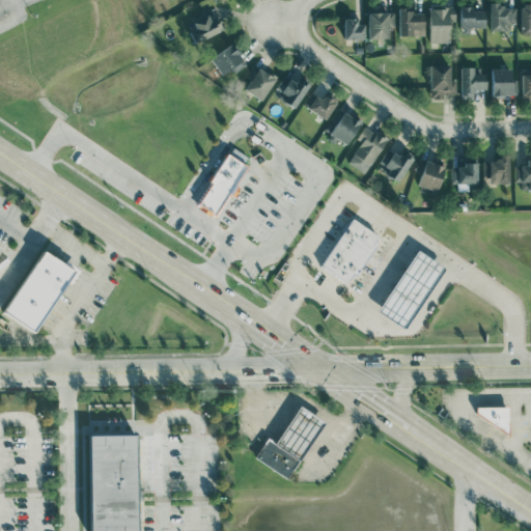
[(490,2),(491,29),(516,28),(516,7),(503,7),(502,2),(490,2)]
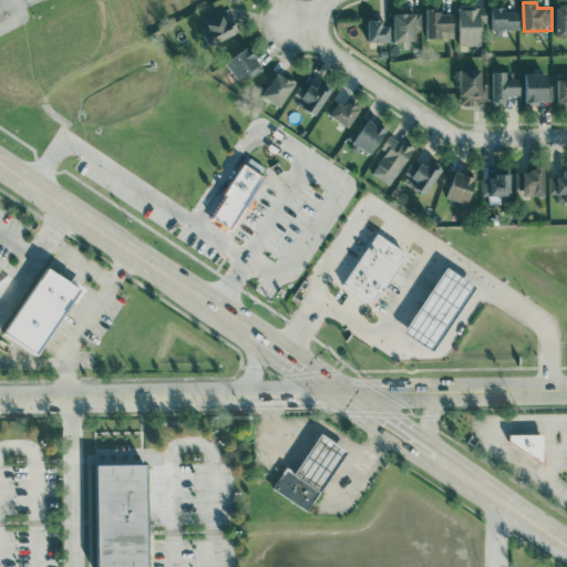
[(566,4),(556,6),(556,37),(566,37),(566,4)]
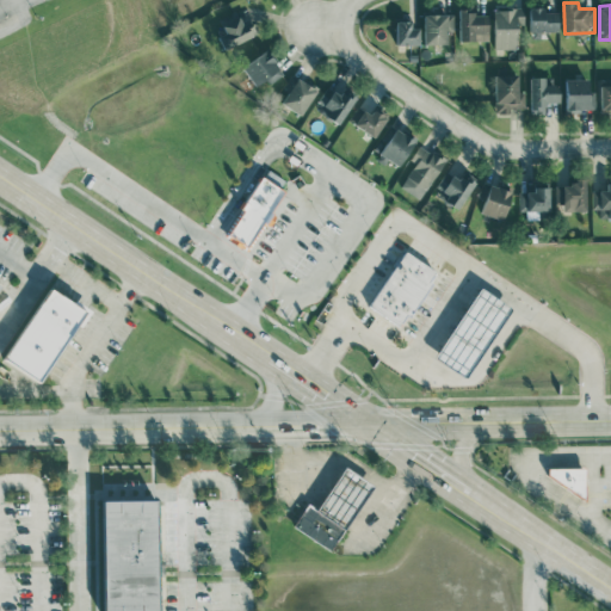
[(494,10),(494,49),(522,49),(520,10),(494,10)]
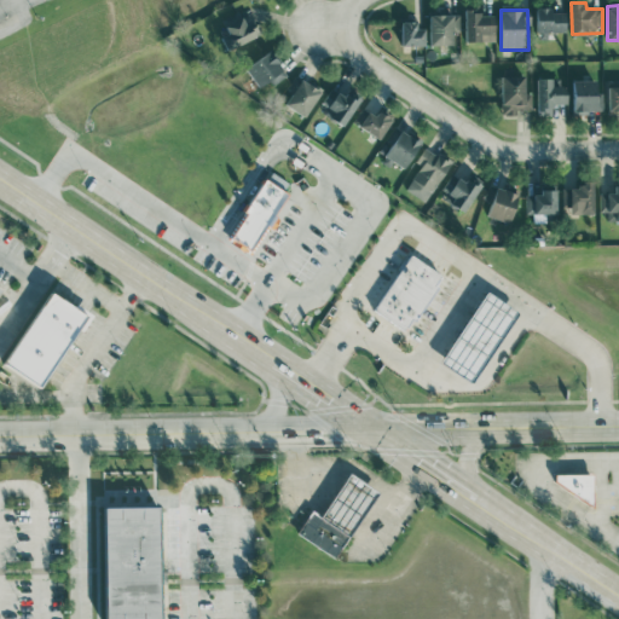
[(567,10),(537,10),(536,32),(566,33),(567,10)]
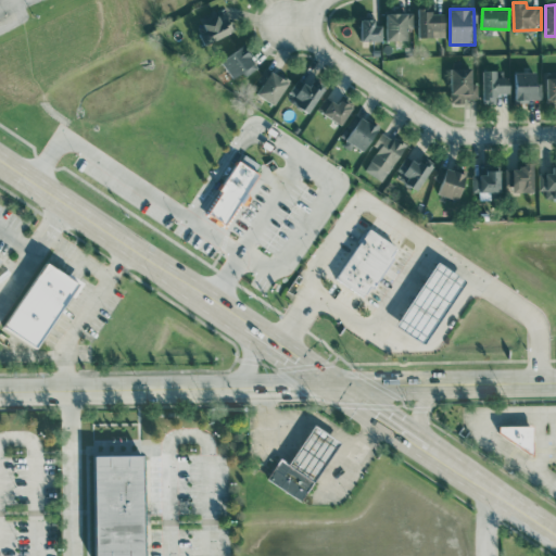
[(206,30),(200,33),(203,45),(235,33),(229,17),(218,22),(215,11),(201,16),(206,30)]
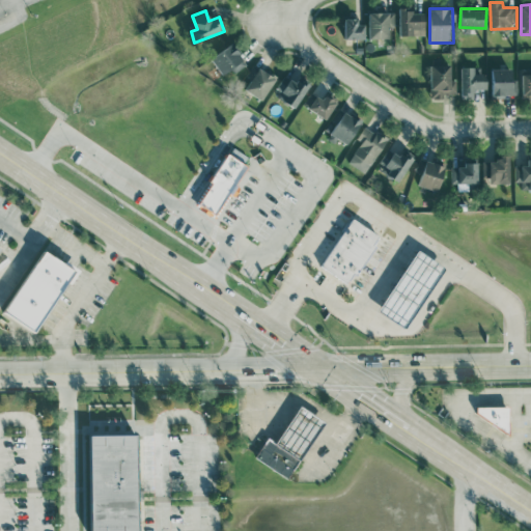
[(399,36),(425,35),(425,10),(399,11),(399,36)]
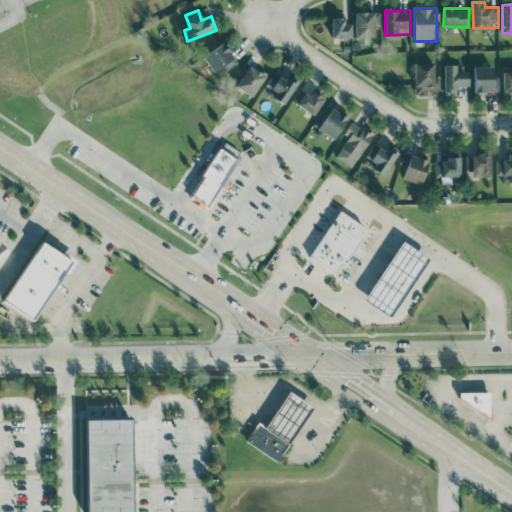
[(376,37),(376,27),(380,26),(380,12),(355,12),(356,38),(376,37)]
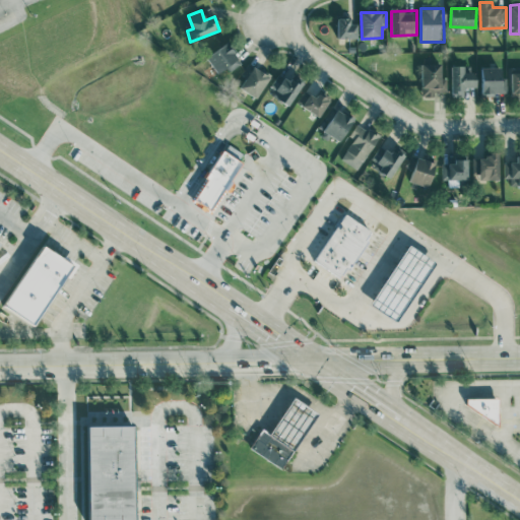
[(359,39),(359,24),(349,24),(349,18),(338,18),(337,39),(359,39)]
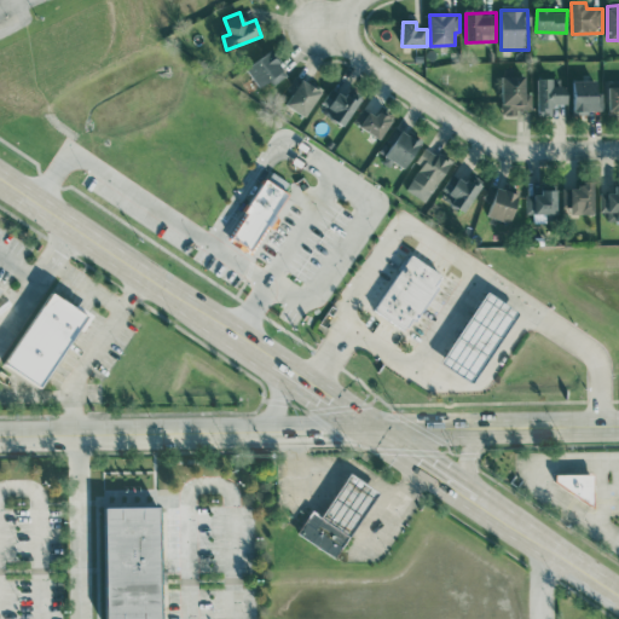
[(246,67),(261,91),(287,74),(271,50),(246,67)]
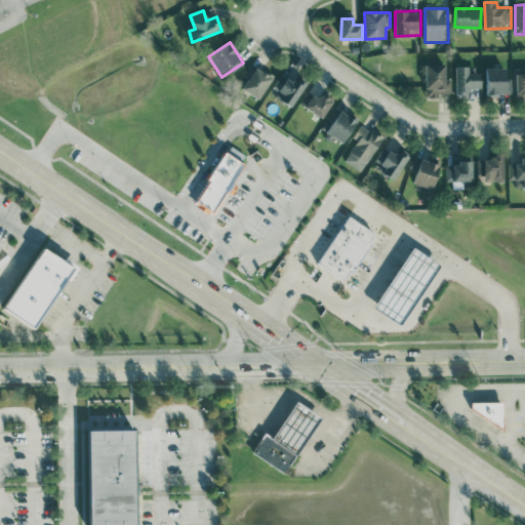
[(451,91),(451,77),(447,77),(446,64),(426,65),(426,96),(439,95),(439,92),(451,91)]
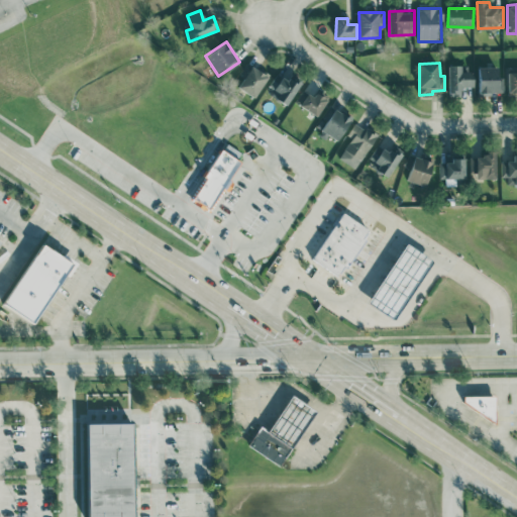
[(239,85),(255,96),(270,74),(252,64),(239,85)]
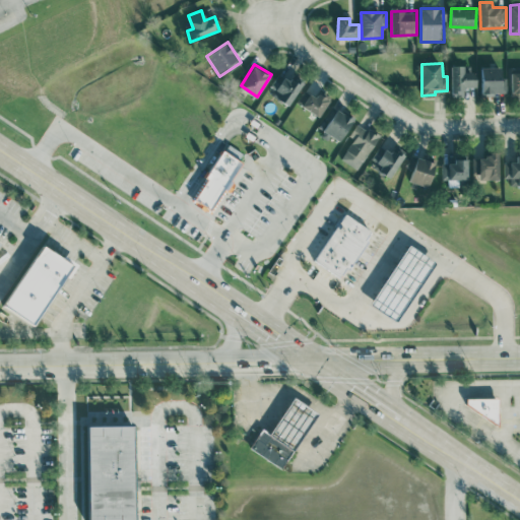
[(451,94),(464,94),(464,85),(477,85),(477,71),(465,70),(465,64),(452,64),(451,94)]
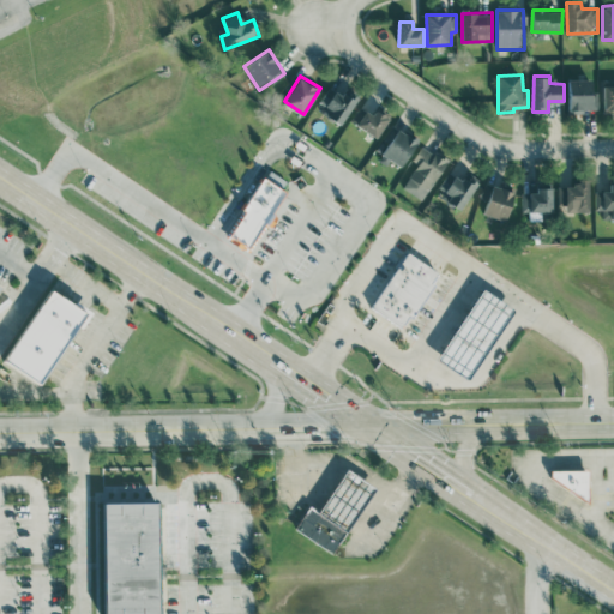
[(599,109),(599,90),(594,90),(594,78),(570,78),(570,109),(599,109)]
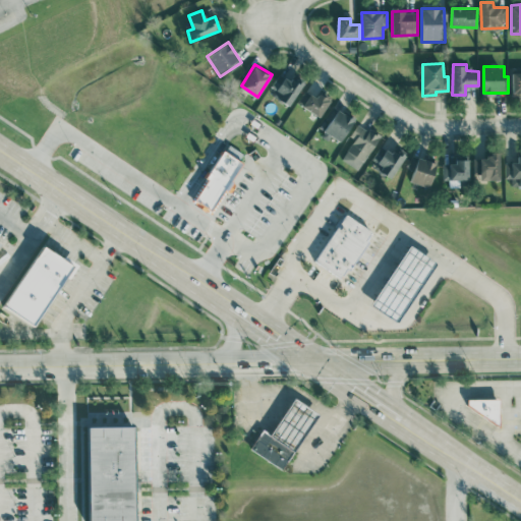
[(520,70),(513,70),(512,94),(520,94),(520,70)]
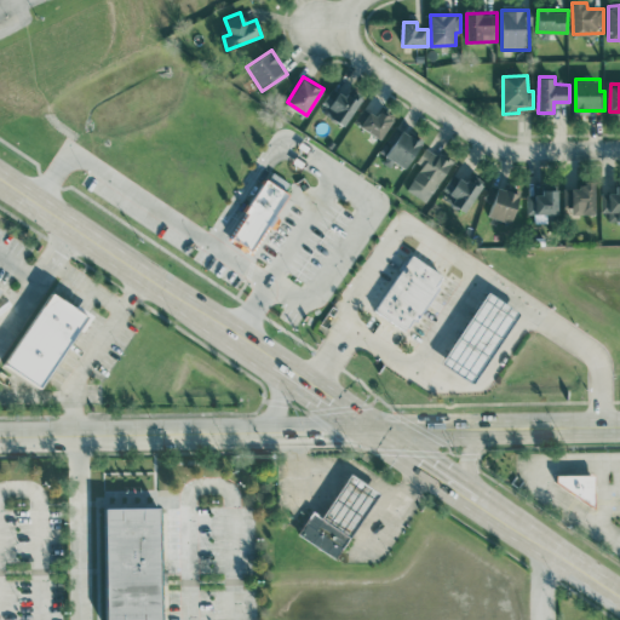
[(346,122),(360,102),(333,85),(320,107),(346,122)]
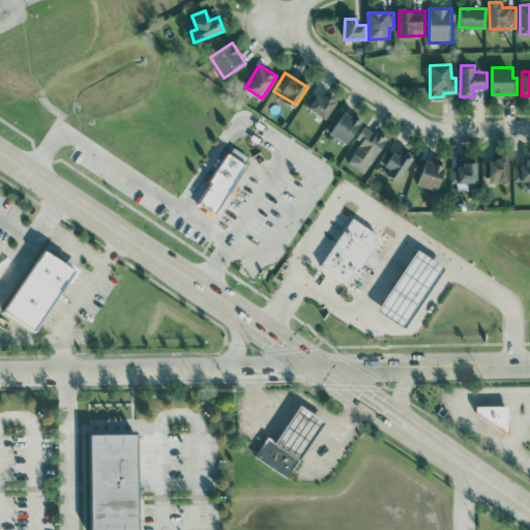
[(318,90),(308,108),(327,118),(336,101),(318,90)]
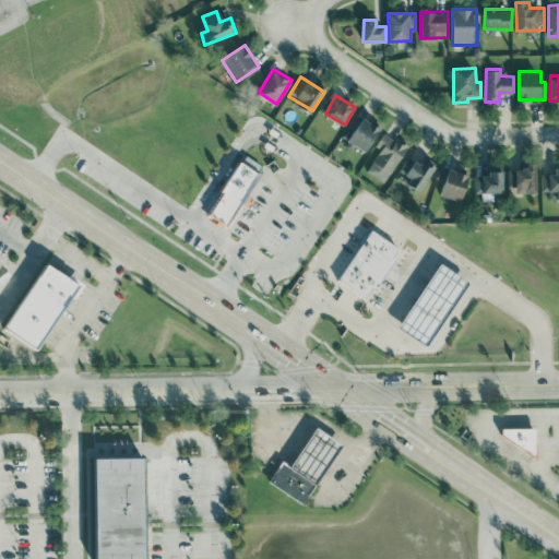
[(366,153),(382,127),(364,115),(347,142),(366,153)]
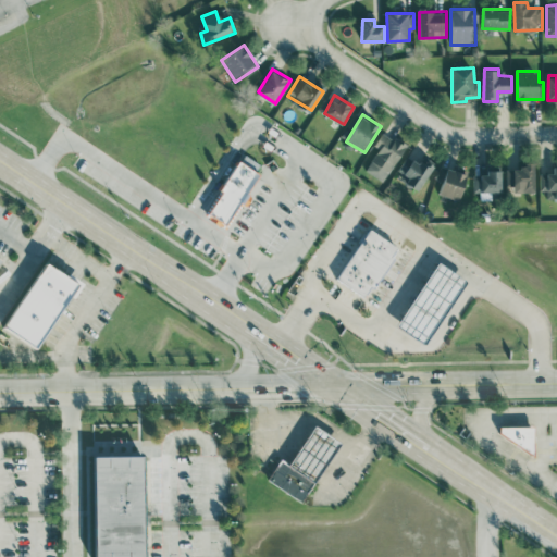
[(386,181),(405,143),(382,132),(374,146),(378,147),(366,171),(386,181)]
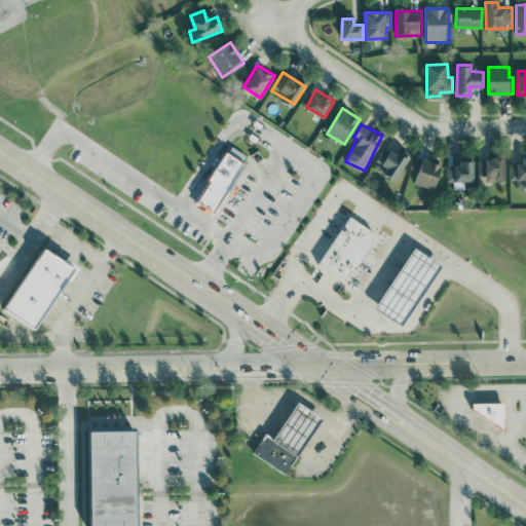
[(374,165),(396,180),(411,154),(401,148),(397,153),(386,146),(374,165)]
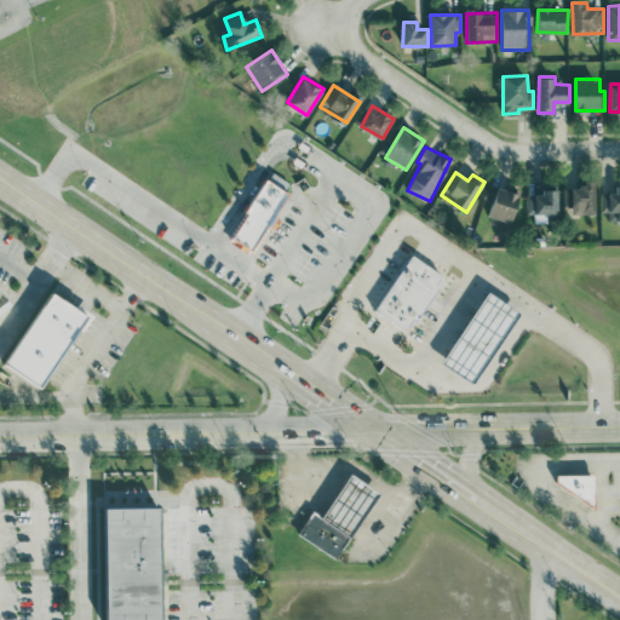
[(268,178),(225,237),(247,253),(290,193),(268,178)]
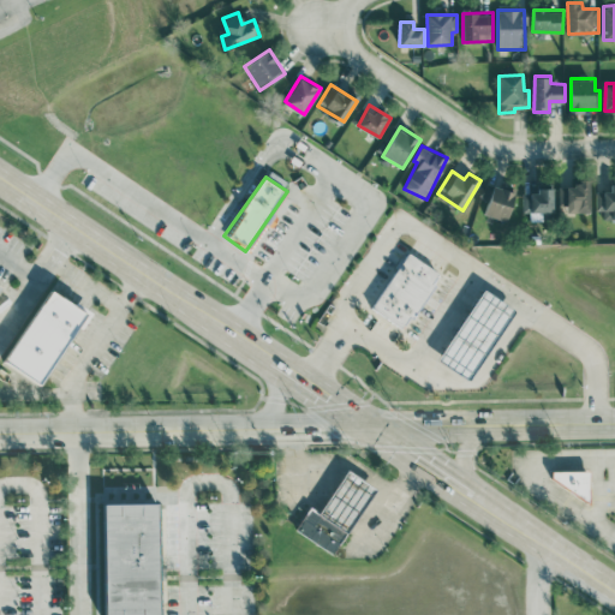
[(614,218),(614,181),(611,183),(611,190),(595,190),(596,210),(603,210),(603,219),(614,218)]
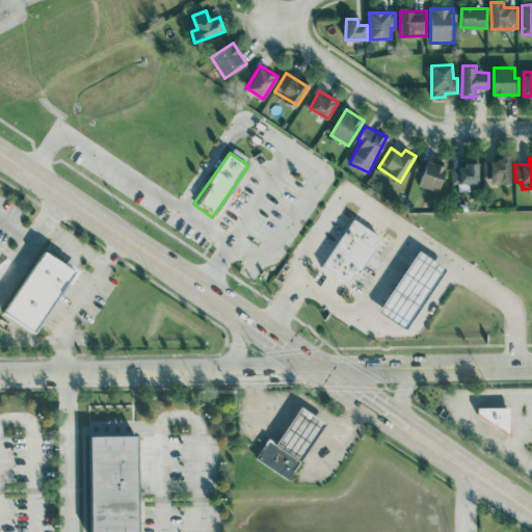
[(511,182),(511,158),(483,158),(483,176),(498,176),(498,183),(511,182)]
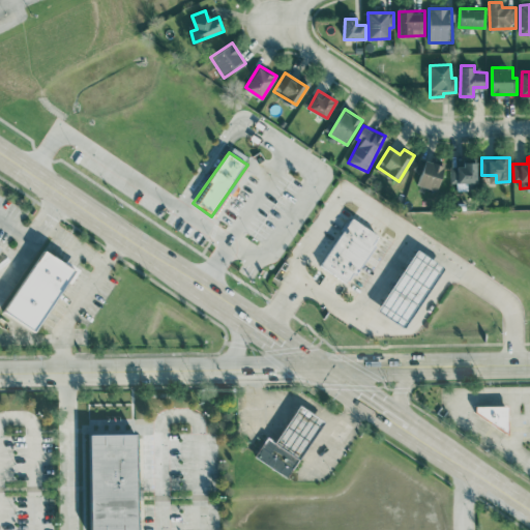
[(419,184),(440,188),(445,164),(424,159),(419,184)]
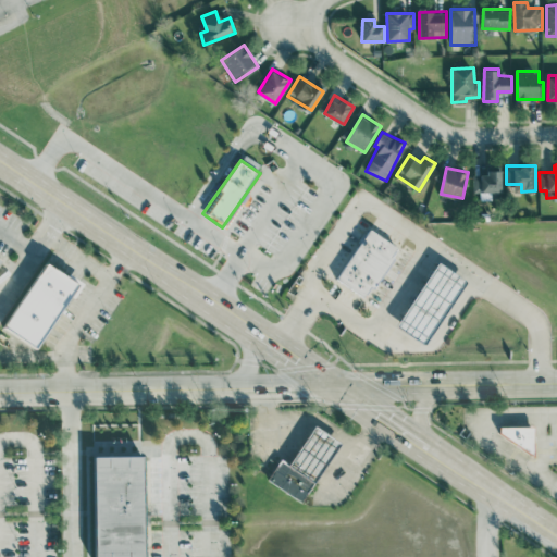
[(503,192),(502,169),(486,170),(487,174),(473,174),(473,192),(503,192)]
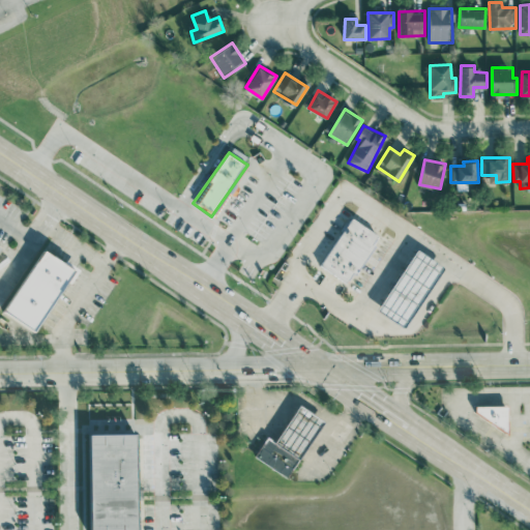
[(346,283),(320,264),(353,217),(379,236),(346,283)]
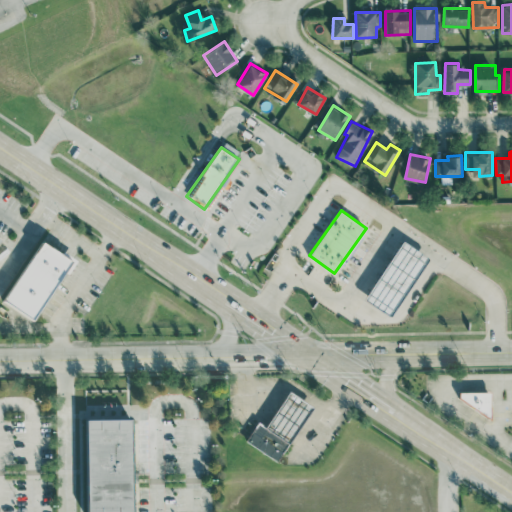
[(37,319),(75,259),(43,239),(5,299),(37,319)]
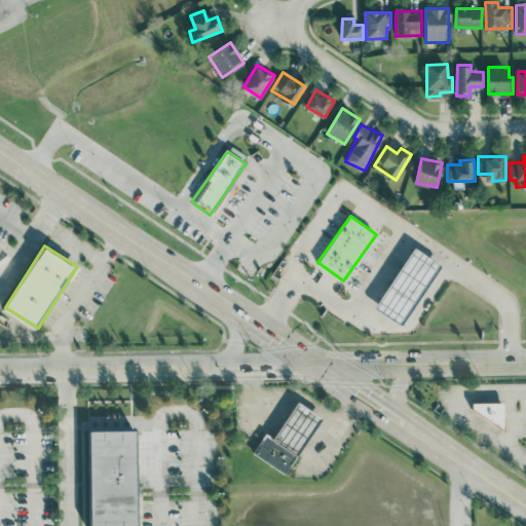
[(376,305),(419,246),(443,263),(400,323),(376,305)]
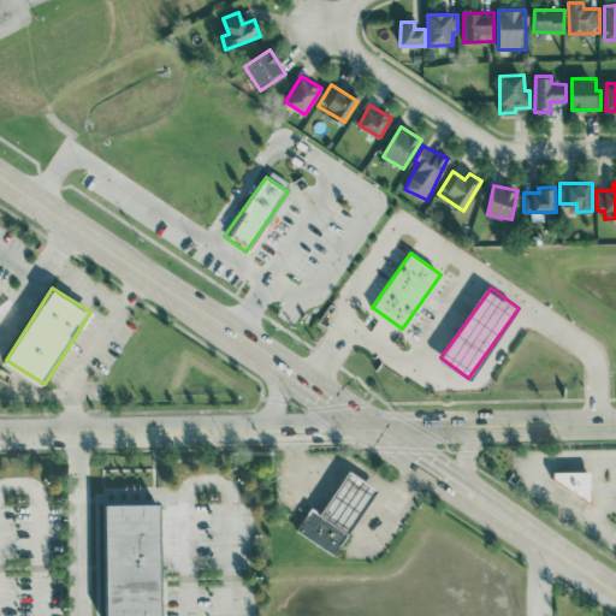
[(377,486),(348,469),(323,514),(311,507),(296,532),(337,555),(377,486)]
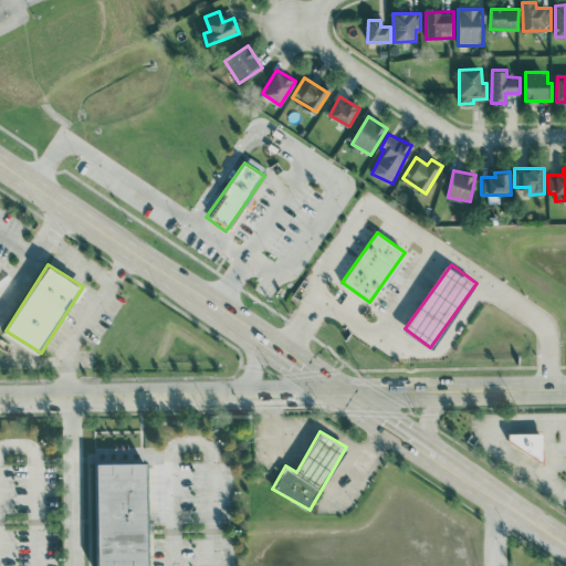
[(544,432),(510,432),(509,441),(520,441),(520,458),(543,458),(544,432)]
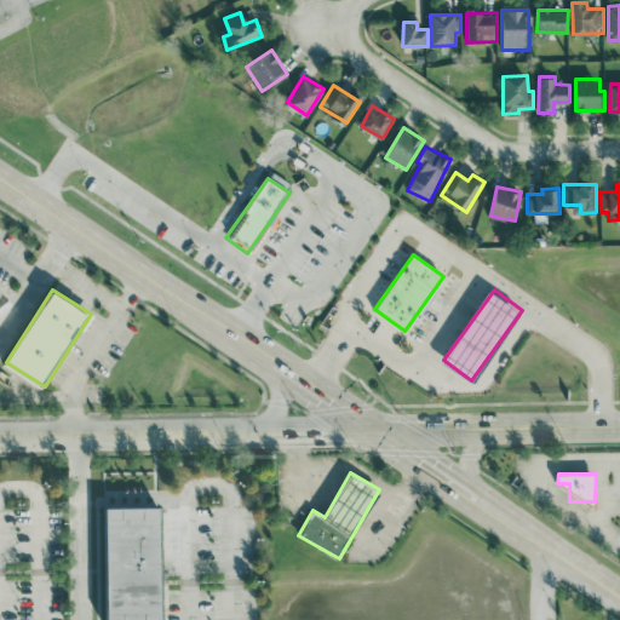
[(107,506),(108,619),(162,619),(161,505),(107,506)]
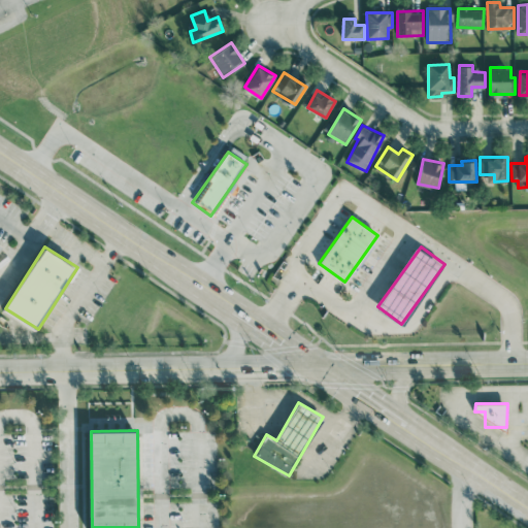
All buildings are outlined.
